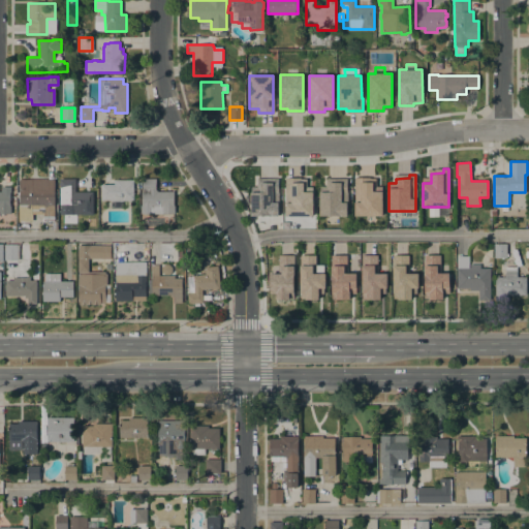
[(354,177),(376,177),(376,191),(382,191),(382,214),(354,214),(354,177)]
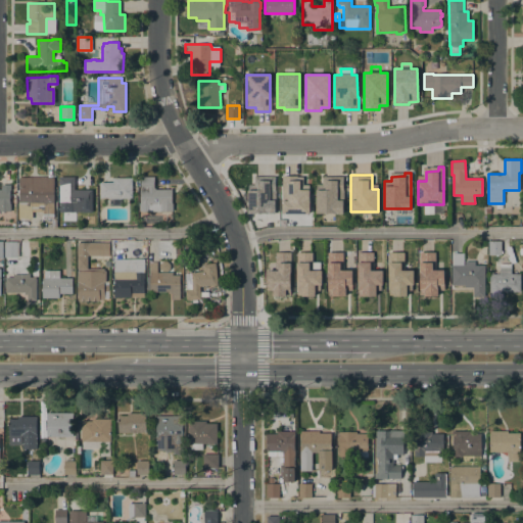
[(283,176),(288,176),(288,180),(300,180),(300,190),(308,190),(308,212),(283,212),(283,200),(288,200),(288,194),(283,195),(283,176)]
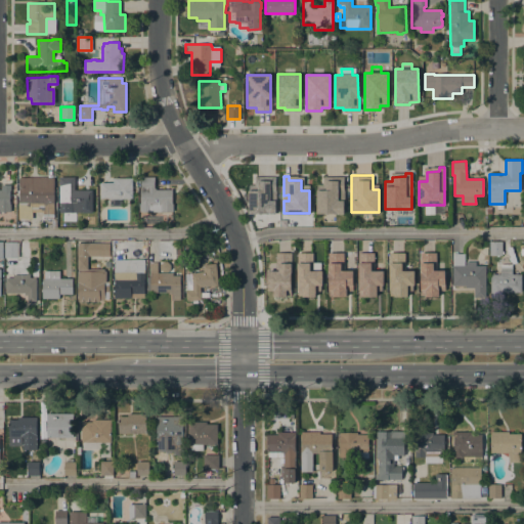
[(344,176),(344,213),(316,213),(316,185),(322,185),(322,177),(344,176)]
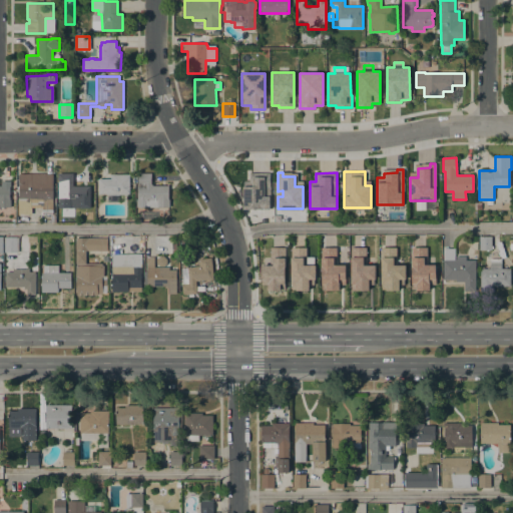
[(95,194),(92,194),(91,207),(58,207),(58,173),(73,173),(73,185),(95,186),(95,194)]
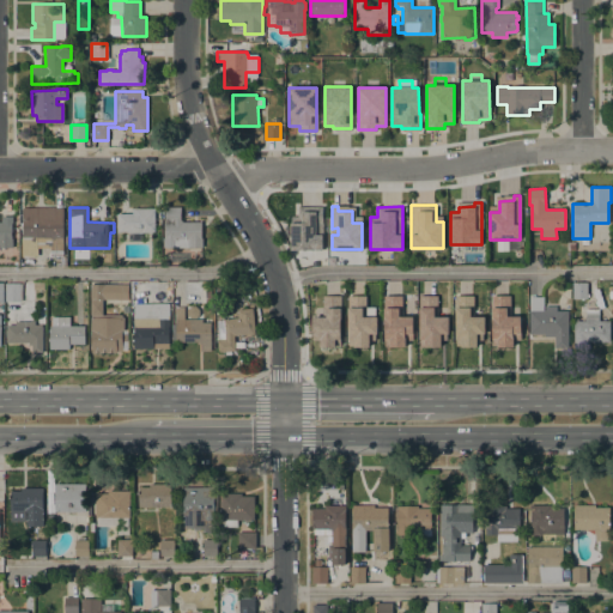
[(201,238),(202,238),(202,248),(163,248),(163,238),(164,238),(164,222),(164,207),(180,207),(180,220),(182,220),(182,222),(201,222),(201,238)]
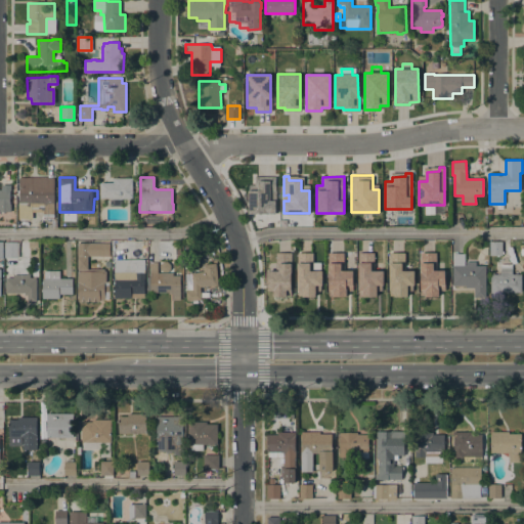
[(249,190),(258,190),(258,181),(269,180),(269,177),(275,177),(275,193),(270,193),(270,201),(275,201),(275,213),(249,213),(249,190)]
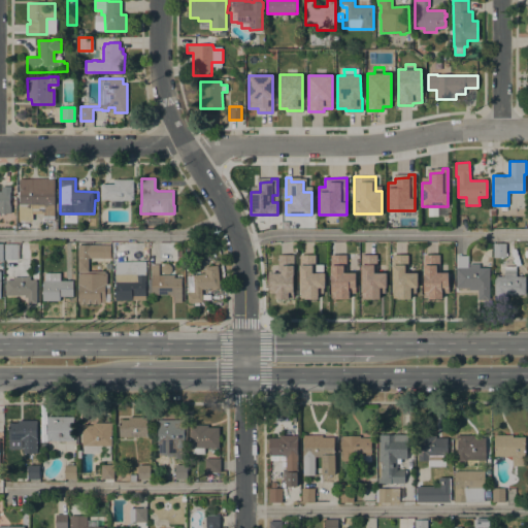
[(54,179),(55,220),(43,220),(43,206),(31,206),(31,204),(20,204),(20,179),(54,179)]
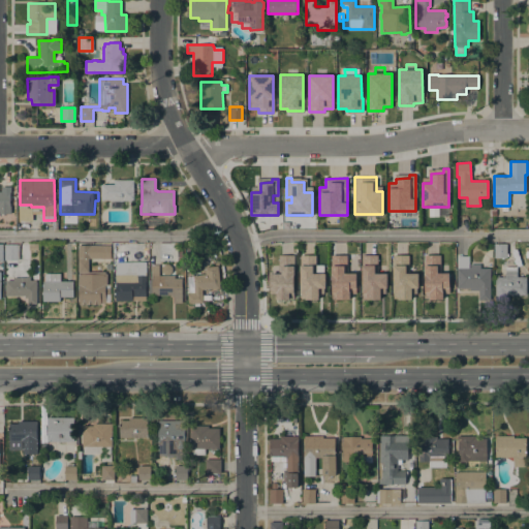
[(98,200),(98,192),(101,192),(101,184),(114,184),(115,180),(133,180),(133,200),(111,200),(98,200)]
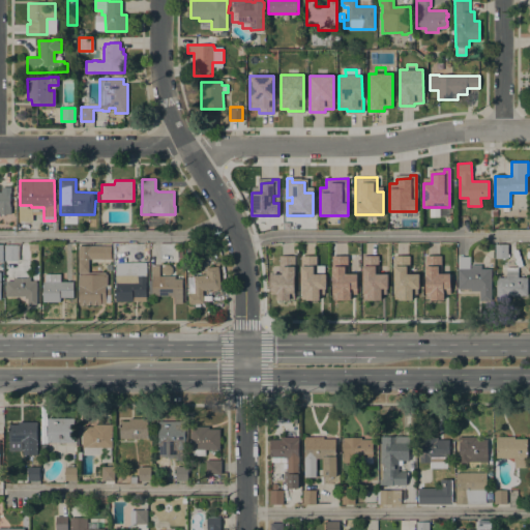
[(0,193),(1,193),(1,187),(10,186),(10,192),(9,192),(9,206),(10,206),(10,214),(0,214),(0,193)]
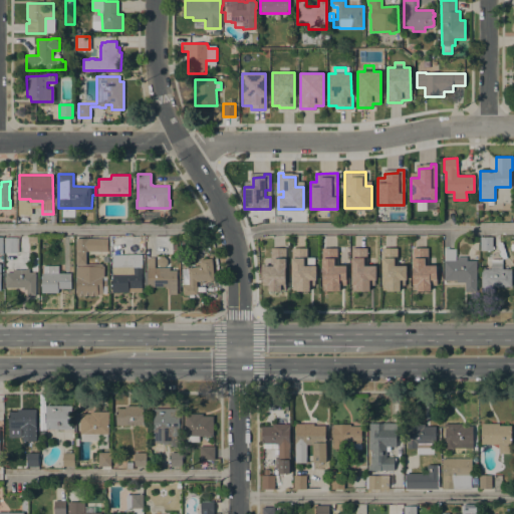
[(416,202),(416,210),(435,209),(435,201),(416,202)]
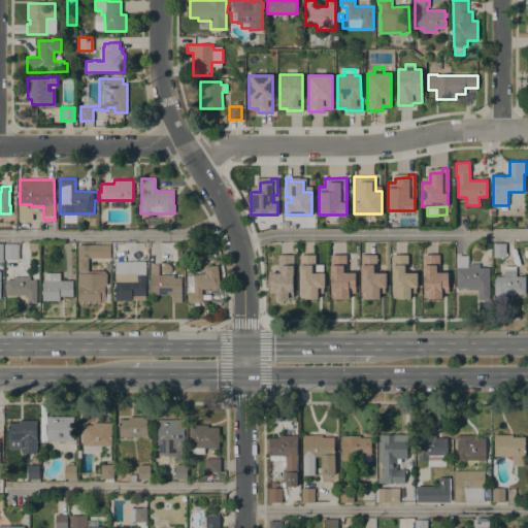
[(18,243),(18,244),(19,244),(19,259),(5,259),(4,243),(18,243)]
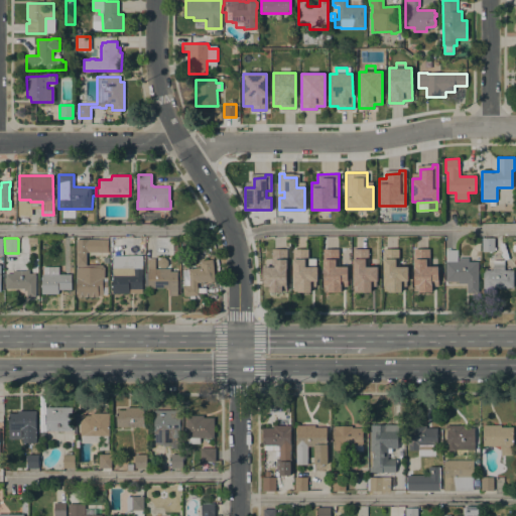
[(494,252),(482,251),(482,238),(494,238),(494,252)]
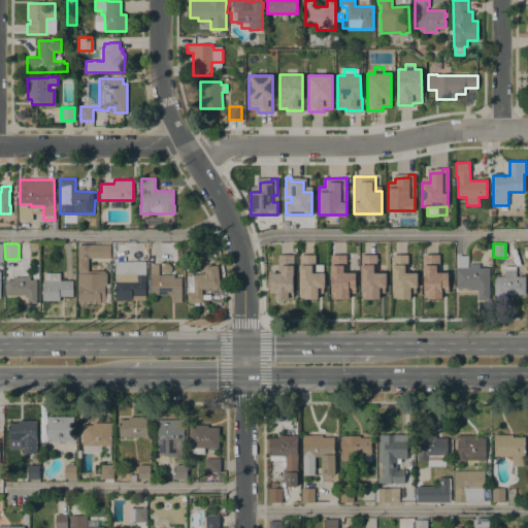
[(78,244),(111,244),(111,261),(110,261),(110,258),(89,258),(89,271),(78,271),(78,244)]
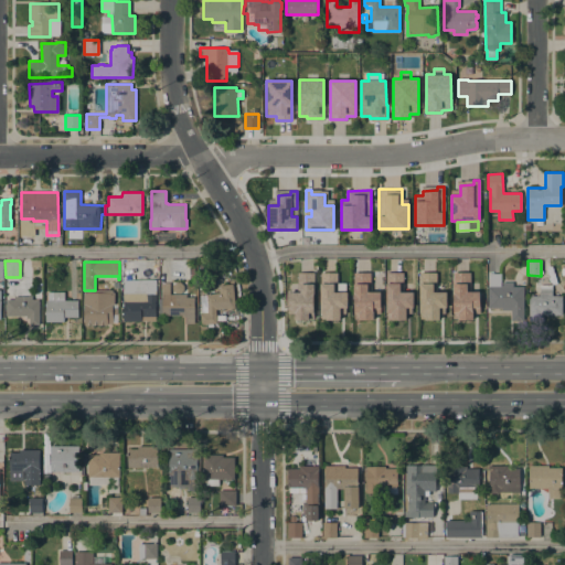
[(321,272),(337,272),(337,292),(347,291),(347,307),(340,307),(340,319),(321,319),(321,272)]
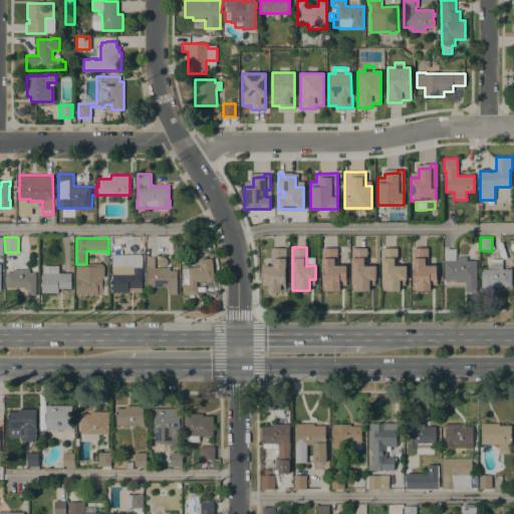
[(321,248),(336,247),(337,265),(345,265),(345,285),(340,285),(340,289),(321,289),(321,248)]
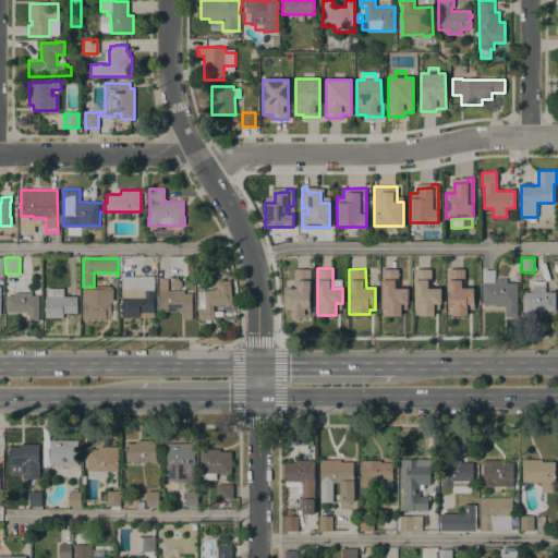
[(381,268),(398,268),(398,288),(408,288),(408,310),(400,310),(400,315),(383,315),(381,268)]
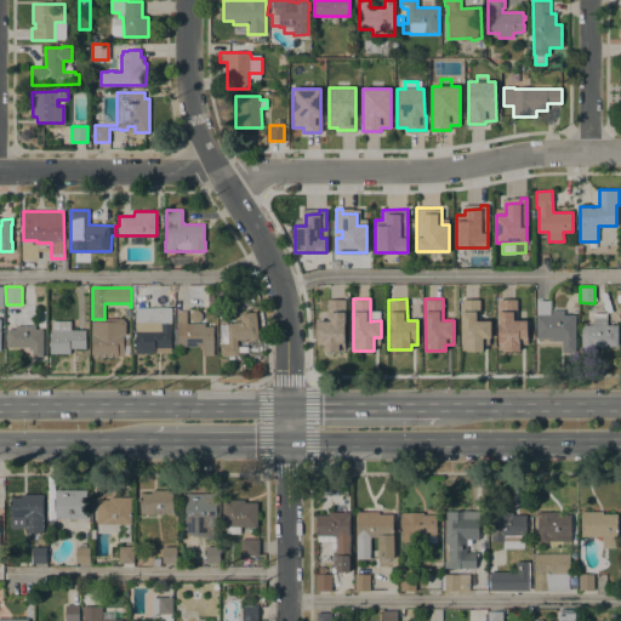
[(343,300),(345,349),(324,349),(324,345),(317,345),(315,322),(328,322),(328,300),(343,300)]
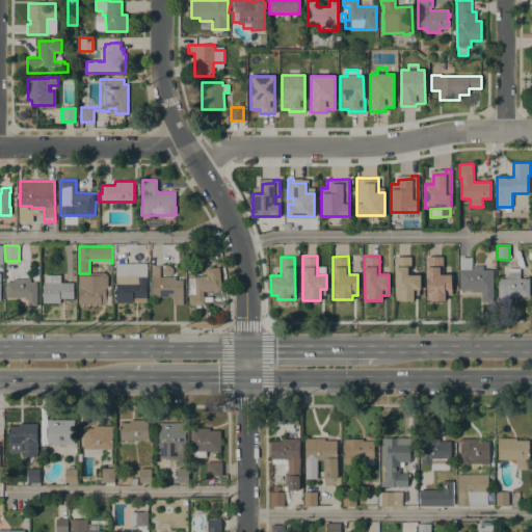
[(395,257),(410,257),(410,267),(419,267),(419,274),(420,274),(421,289),(419,289),(419,295),(413,295),(413,300),(395,300),(395,257)]
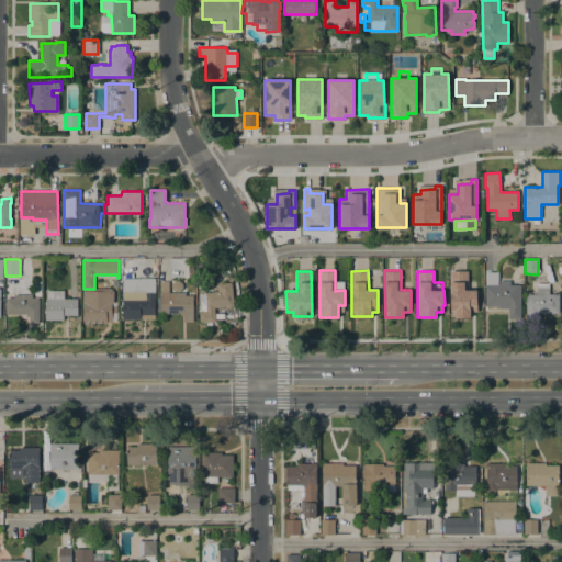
[(521,319),(508,319),(508,308),(499,308),(499,306),(485,306),(485,305),(483,305),(483,285),(485,285),(485,284),(486,284),(486,272),(498,272),(498,284),(499,284),(499,281),(510,281),(510,284),(520,284),(521,319)]
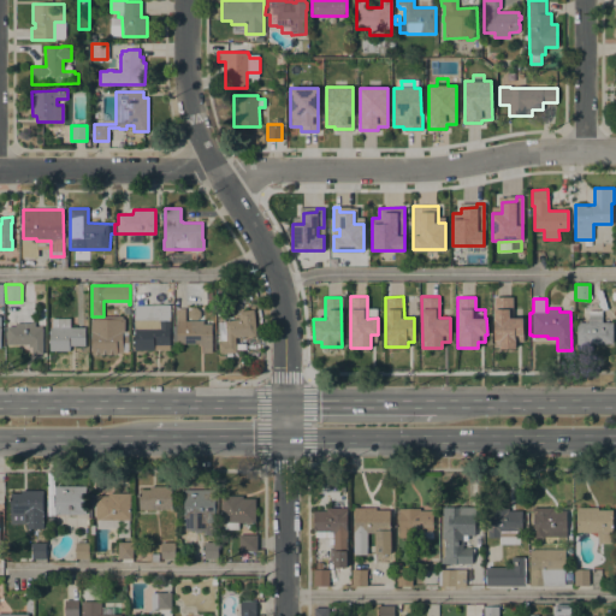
[(160,320),(160,306),(169,306),(169,321),(170,321),(170,345),(160,345),(160,350),(134,350),(135,319),(146,319),(160,320)]
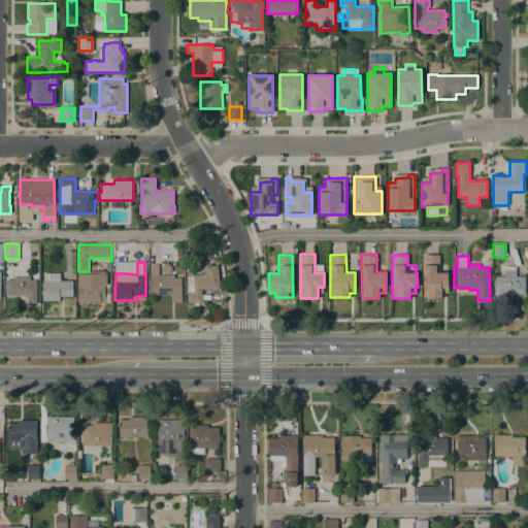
[(164,263),(169,263),(172,267),(172,271),(169,274),(164,274),(161,271),(161,266),(164,263)]
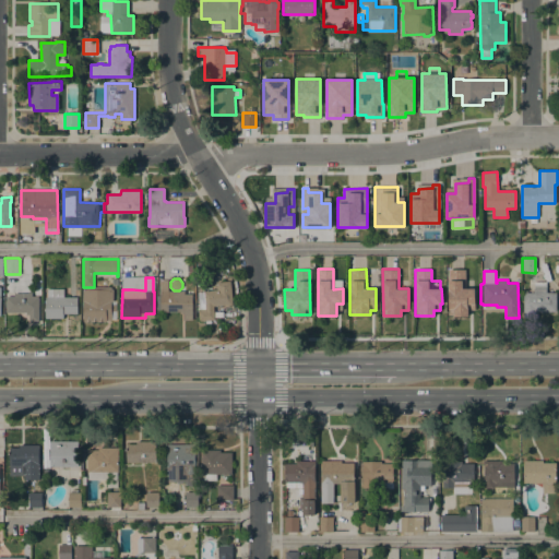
[(185,292),(185,295),(192,294),(192,320),(183,320),(183,313),(180,313),(180,311),(161,312),(161,310),(157,310),(157,295),(161,295),(161,281),(168,281),(168,292),(185,292)]
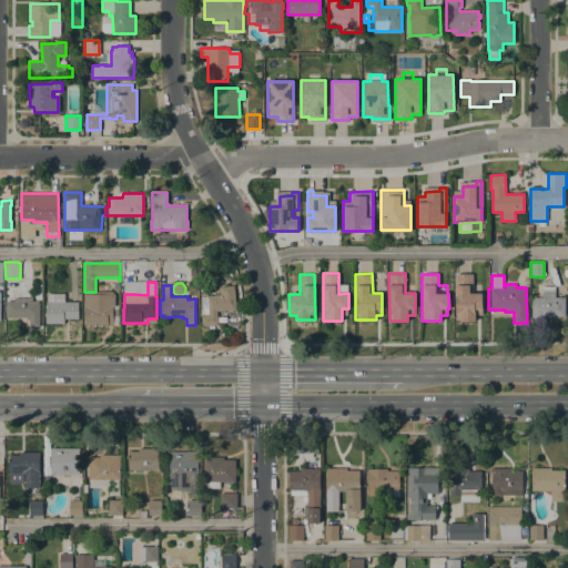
[(202,326),(202,315),(201,297),(208,296),(208,295),(221,294),(220,286),(234,285),(236,310),(216,311),(217,324),(214,325),(215,328),(206,330),(206,325),(202,326)]
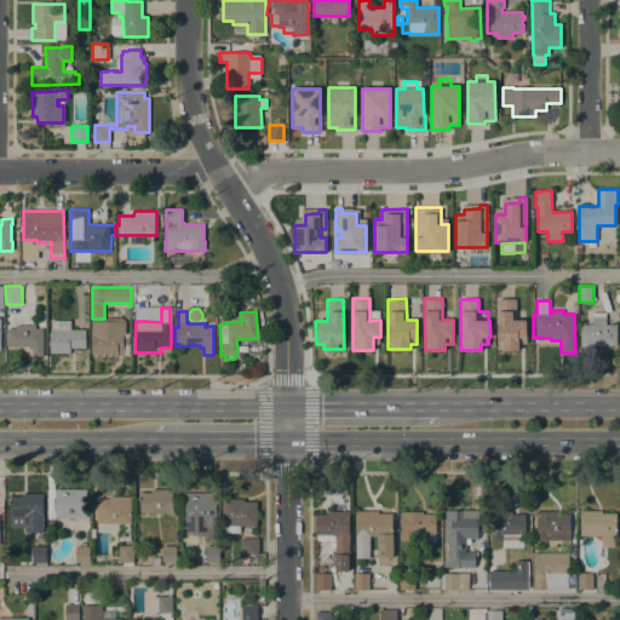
[(498,311),(512,311),(512,321),(526,321),(526,343),(517,343),(518,349),(498,350),(498,311)]
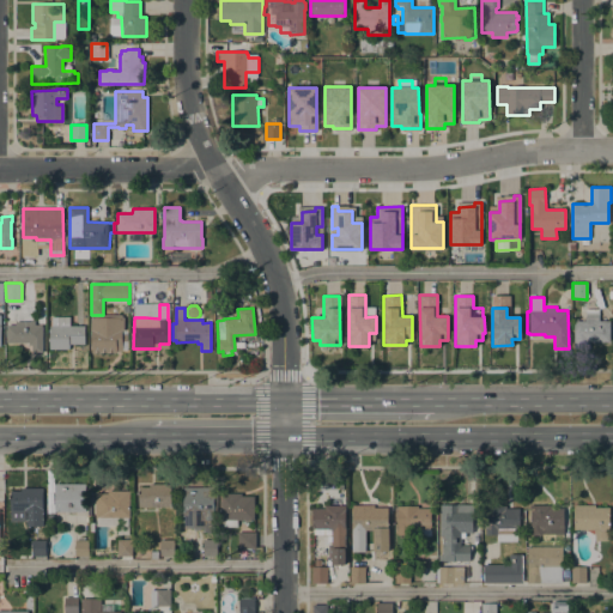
[(599,310),(599,321),(610,321),(610,343),(574,341),(574,321),(586,321),(586,309),(599,310)]
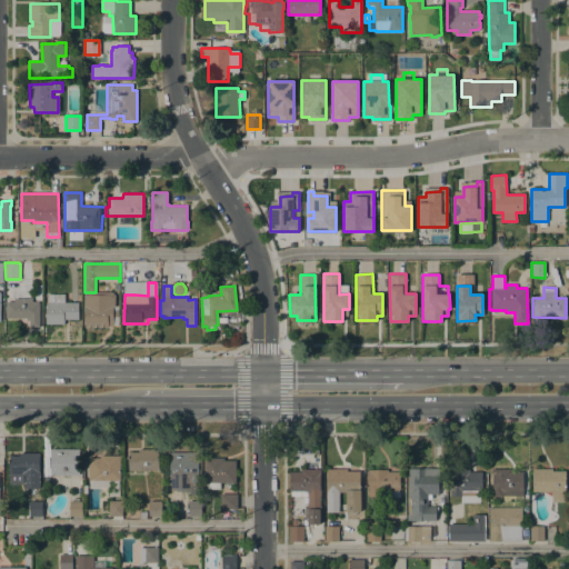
[(108,328),(85,328),(85,307),(83,292),(96,292),(113,292),(113,295),(115,295),(115,307),(118,306),(119,326),(108,326),(108,328)]
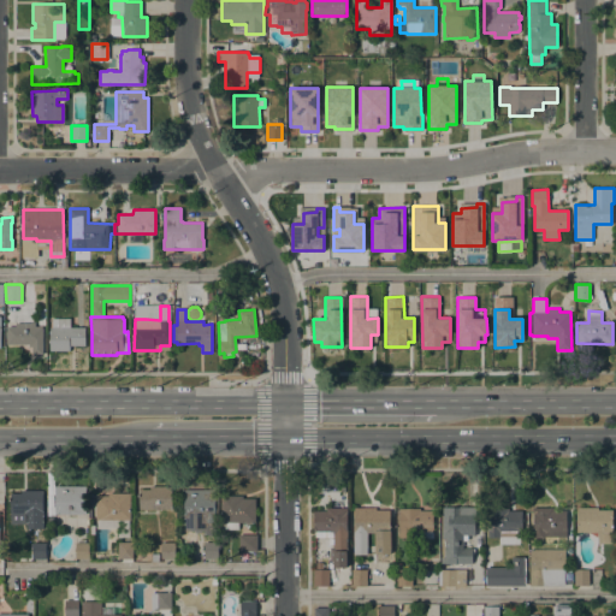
[(84,327),(84,345),(69,345),(69,351),(49,350),(49,327),(52,327),(52,318),(70,318),(70,327),(84,327)]
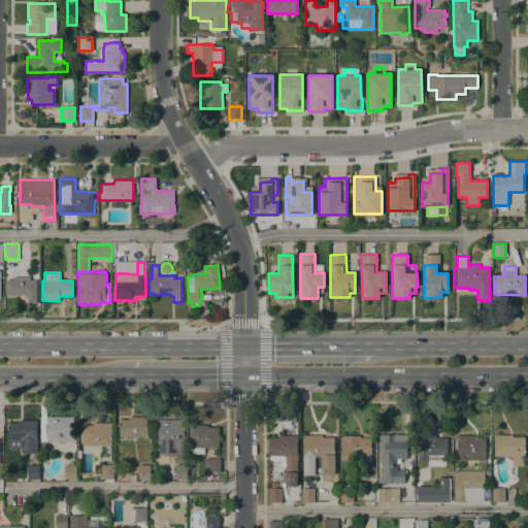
[(36,303),(27,303),(27,295),(5,294),(5,281),(13,281),(13,276),(29,276),(29,279),(36,279),(36,303)]
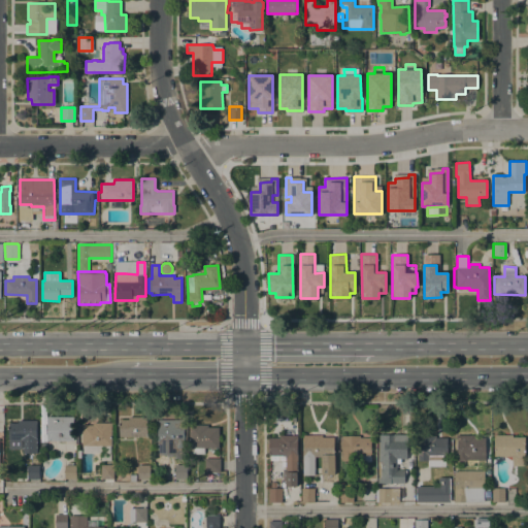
[(73,417),(73,440),(47,440),(47,417),(73,417)]
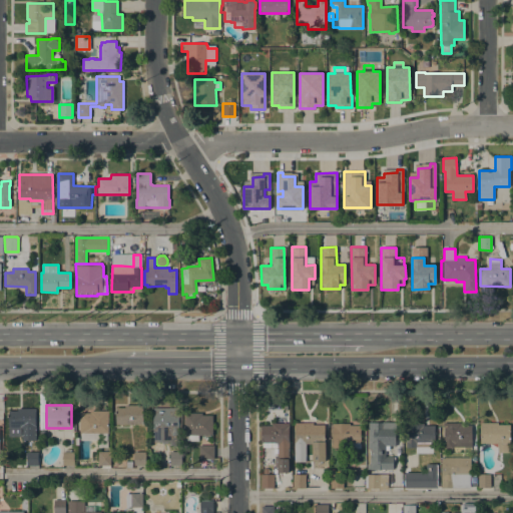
[(143,405),(143,424),(131,424),(131,425),(128,425),(128,424),(122,424),(122,425),(119,425),(119,424),(116,424),(116,408),(125,408),(125,405),(143,405)]
